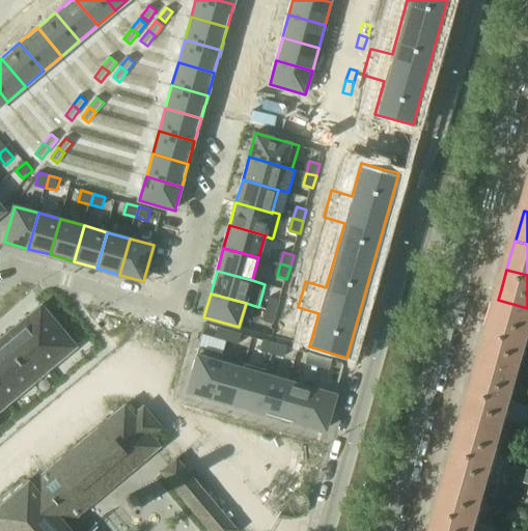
[(271,298),(268,309),(277,312),(280,300),(271,298)]
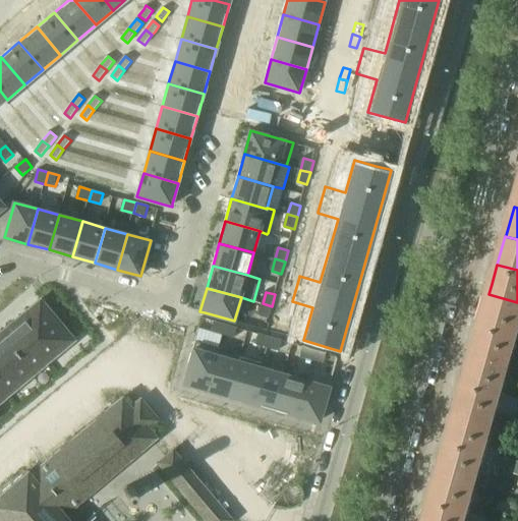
[(517,302),(488,294),(480,324),(517,334),(517,302)]
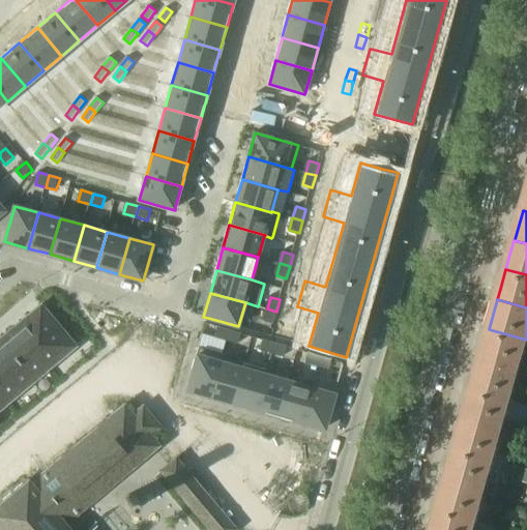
[(0,410),(77,346),(46,308),(0,346),(0,410)]
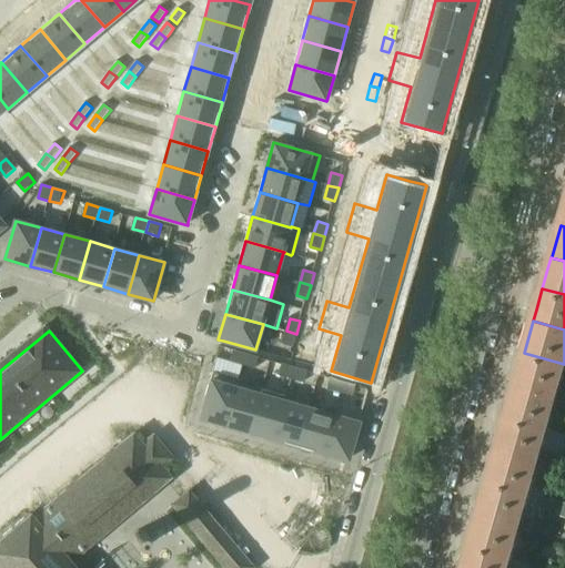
[(286,331),(282,344),(293,346),(296,334),(286,331)]
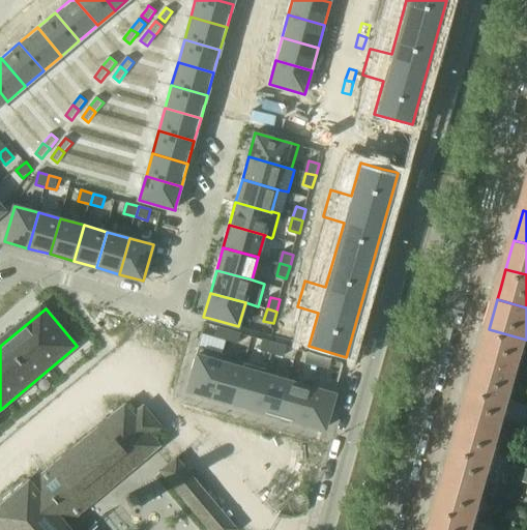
[(218,327),(215,336),(227,341),(230,330),(218,327)]
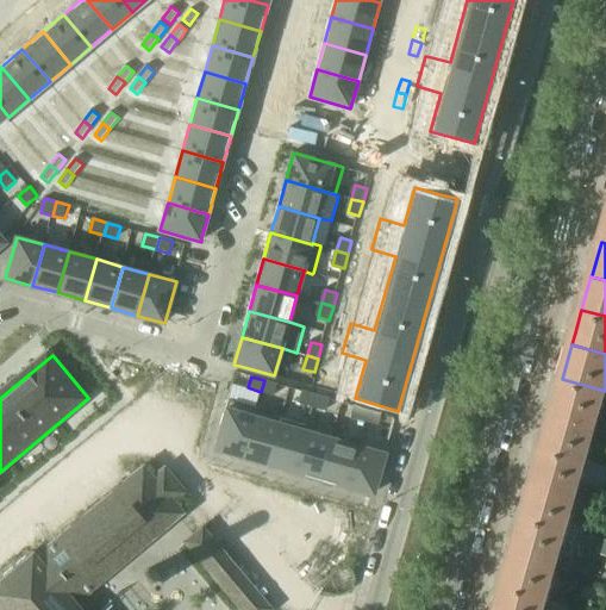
[(562,379),(553,411),(551,416),(597,429),(605,400),(605,391),(562,379)]
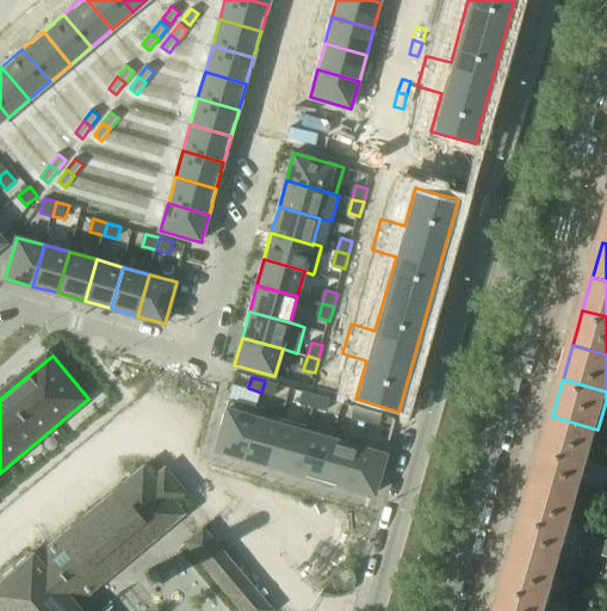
[(265,381),(261,393),(276,396),(279,384),(265,381)]
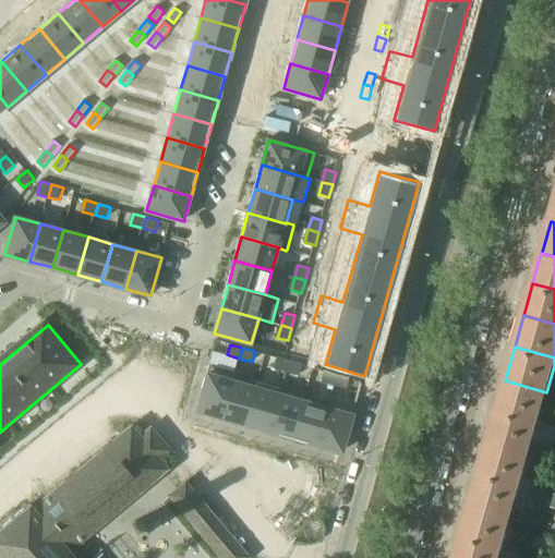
[(277,358),(275,368),(287,372),(290,361),(277,358)]
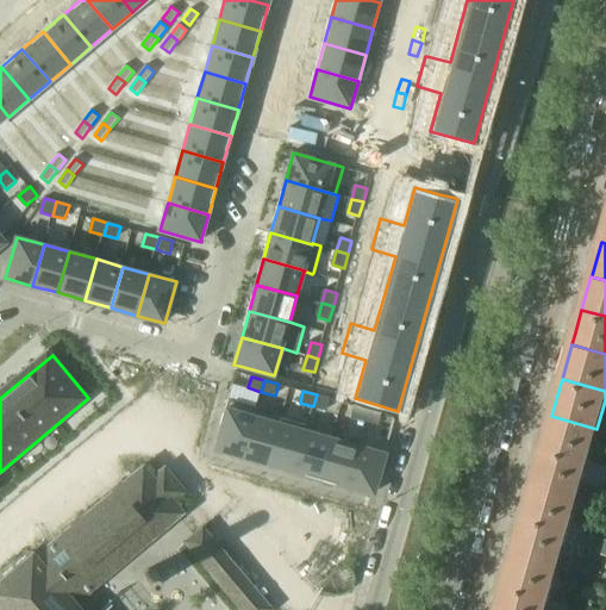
[(317,394),(313,406),(328,410),(331,399),(317,394)]
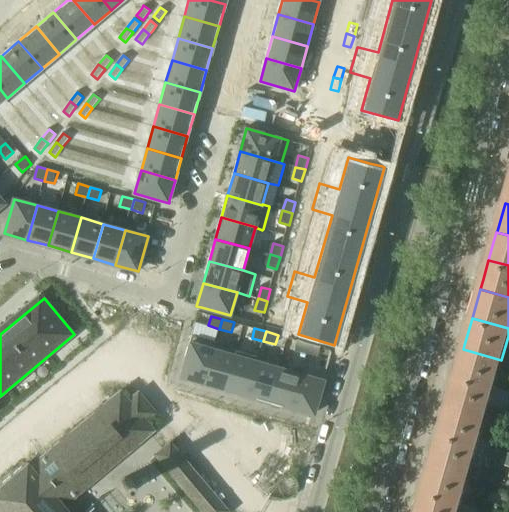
[(192,336),(181,377),(204,383),(214,349),(216,342),(215,342),(193,335),(192,336)]
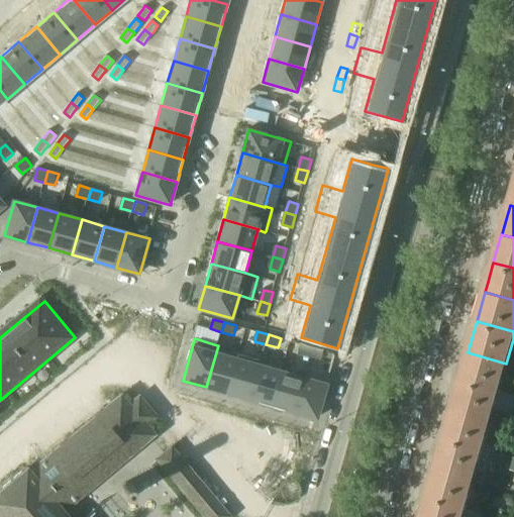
[(301,344),(298,353),(310,357),(313,347),(301,344)]
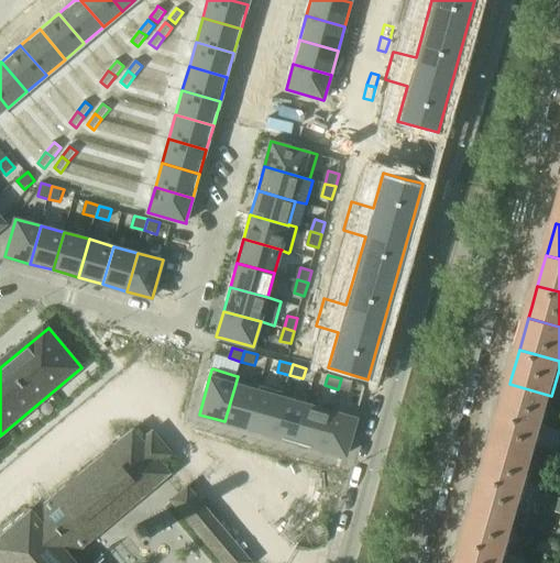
[(341,378),(338,389),(351,393),(353,382),(341,378)]
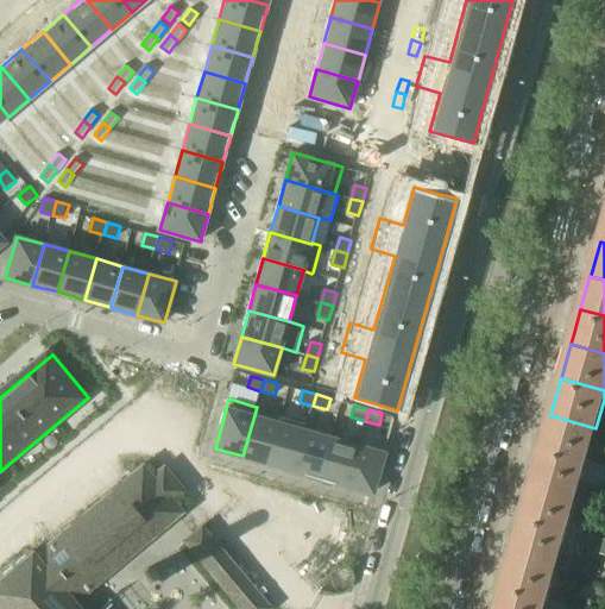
[(254,415),(243,456),(269,464),(281,422),(254,415)]
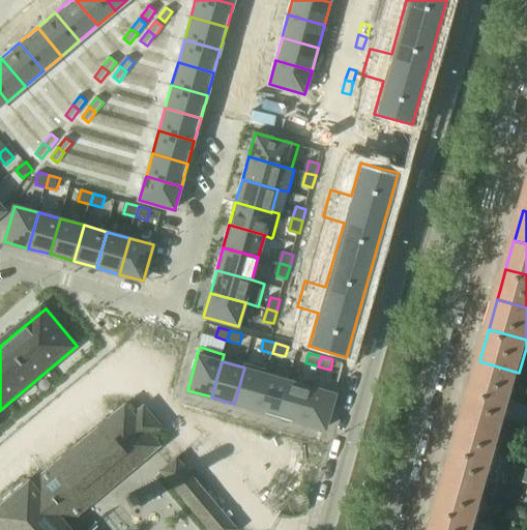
[(519,373),(479,361),(472,388),(511,400),(519,373)]
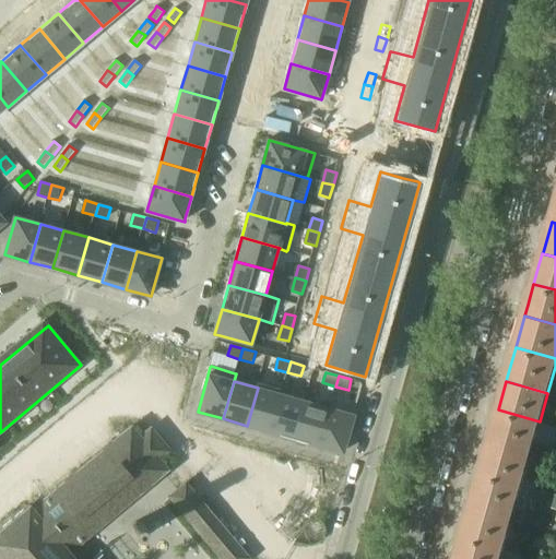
[(281,394),(271,432),(295,439),(305,401),(306,402),(308,394),(307,394),(283,387),(282,387),(281,394)]
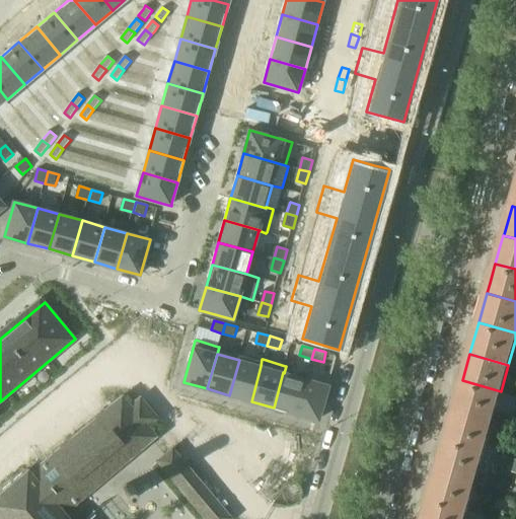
[(239,360),(229,395),(251,401),(261,366),(239,360)]
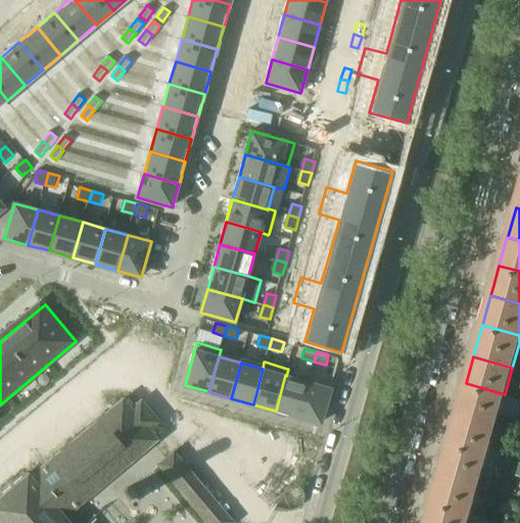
[(285,375),(276,411),(297,417),(308,382),(286,376),(285,375)]
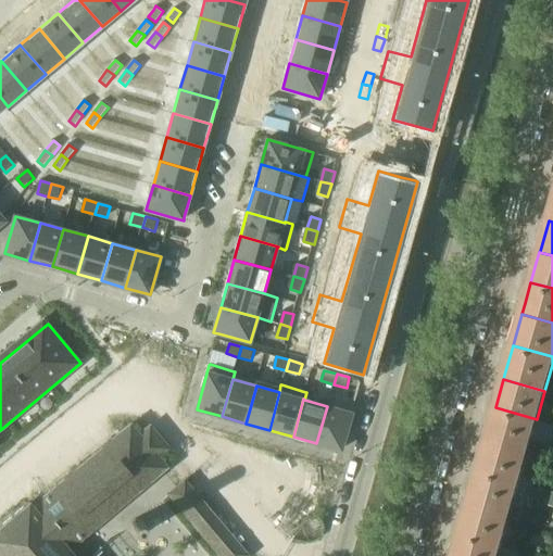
[(327,406),(316,443),(341,451),(352,413),(327,406)]
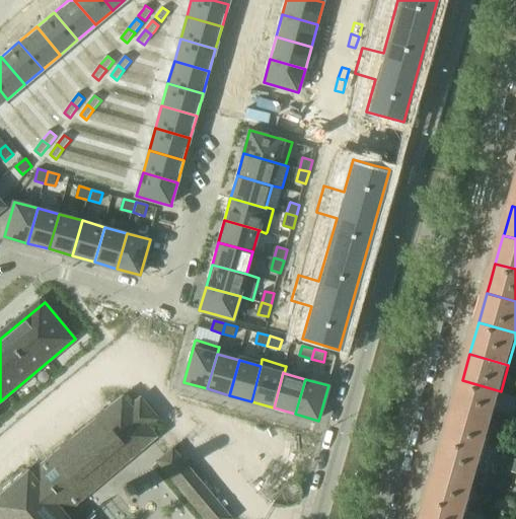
[(462,380),(456,399),(453,411),(493,422),(501,391),(462,380)]
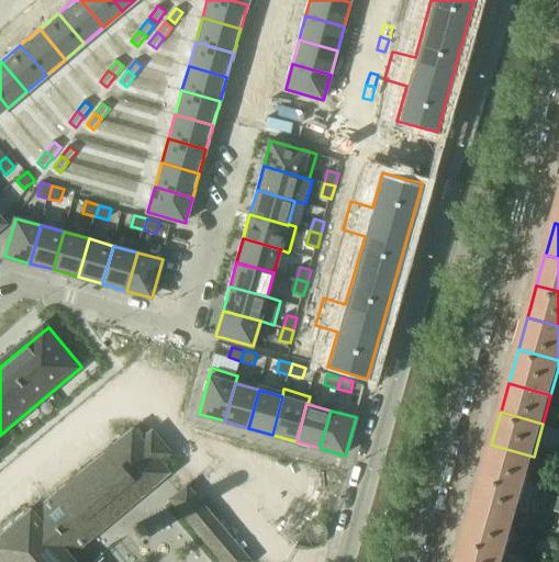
[(75,561),(70,557),(170,473),(161,462),(171,453),(153,430),(142,439),(133,429),(33,513),(31,508),(0,534),(0,561),(75,561)]
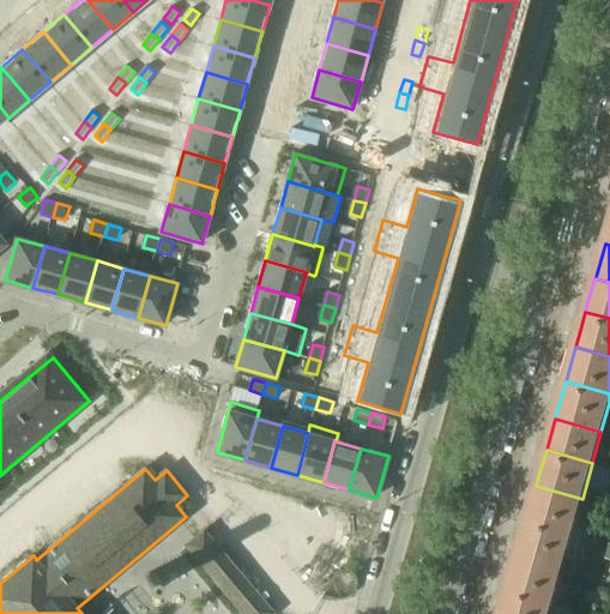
[(536,486),(526,519),(573,533),(583,499),(536,486)]
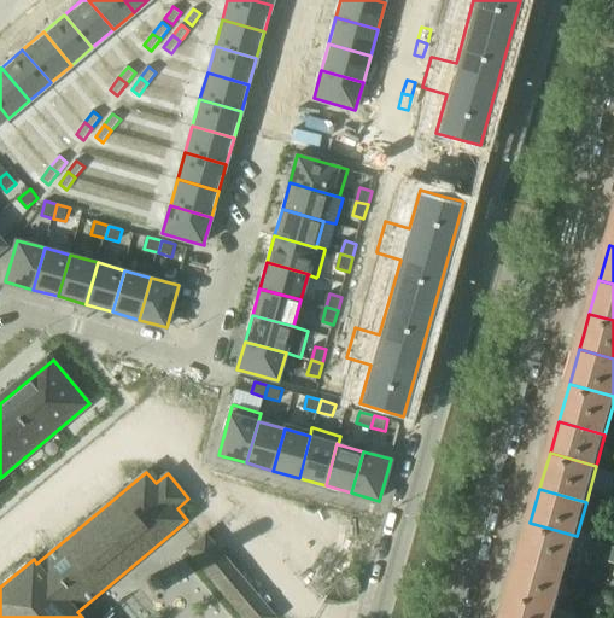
[(530,523),(521,555),(520,557),(567,571),(577,536),(530,523)]
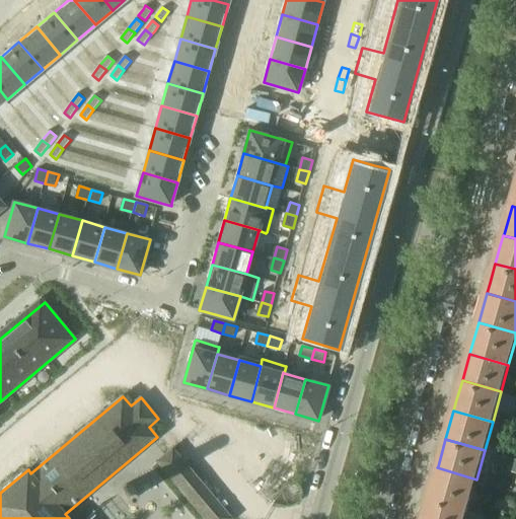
[(230,518),(172,451),(158,462),(206,518),(230,518)]
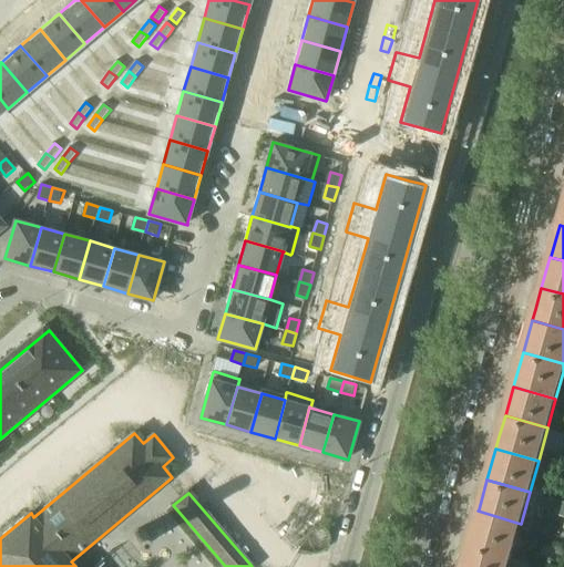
[(478,511),(475,522),(470,542),(512,554),(521,524),(478,511)]
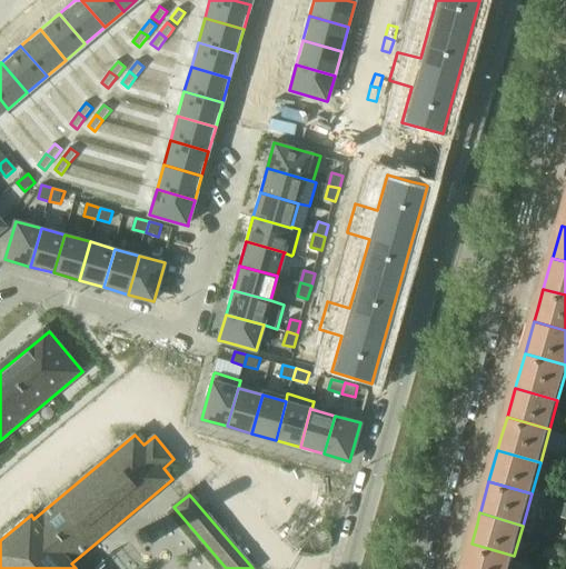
[(472,543),(465,565),(464,568),(509,568),(514,556),(472,543)]
